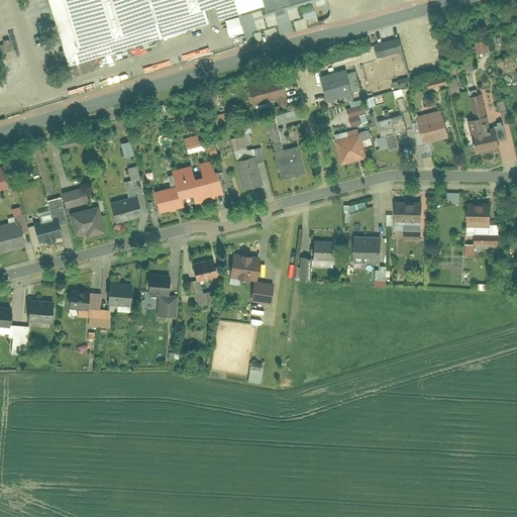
[(220,22),(243,16),(237,0),(48,0),(70,70),(210,26),(206,14),(217,11),(220,22)]
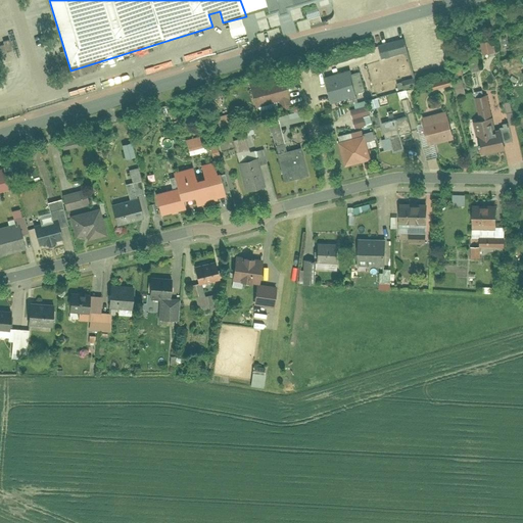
[(240,0),(246,16),(298,0),(324,0),(326,3),(335,0),(240,0)]
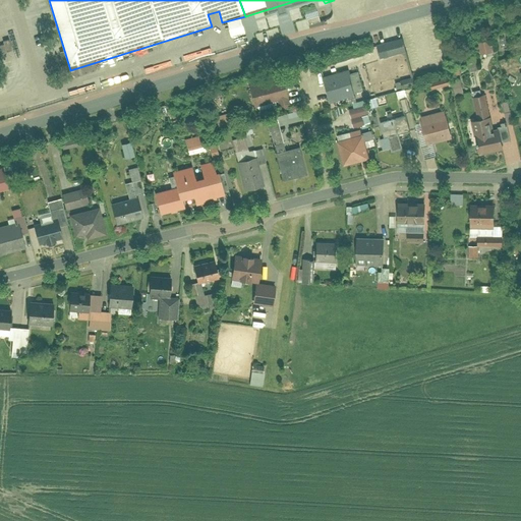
[(377,48),(380,60),(406,54),(403,41),(377,48)]
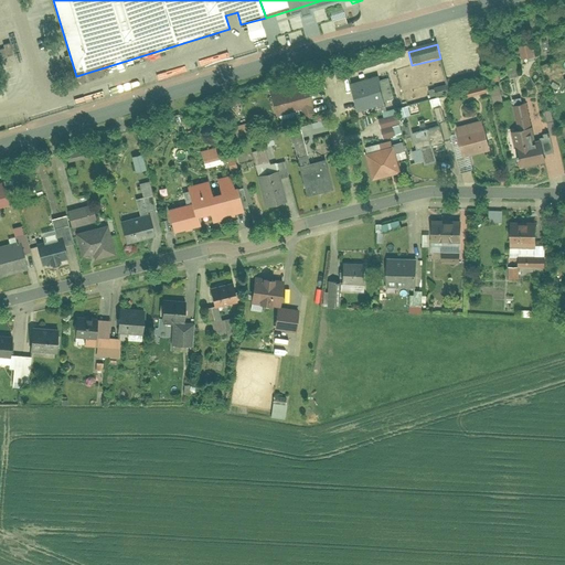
[(520,50),(523,61),(533,57),(530,46),(520,50)]
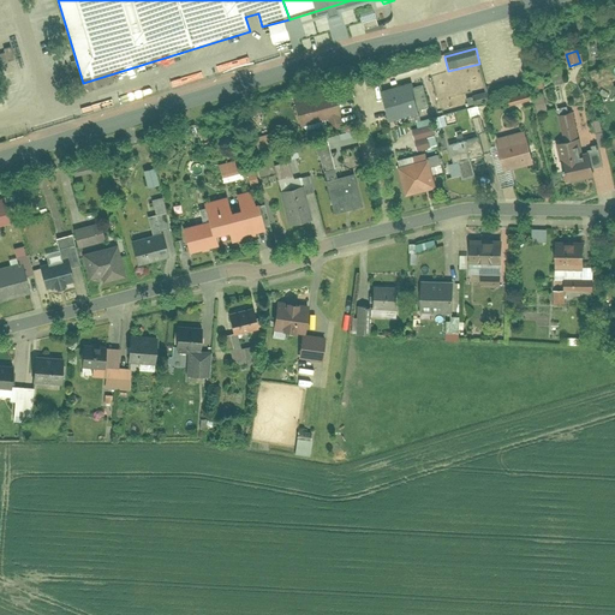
[(380,93),(387,121),(417,114),(410,85),(380,93)]
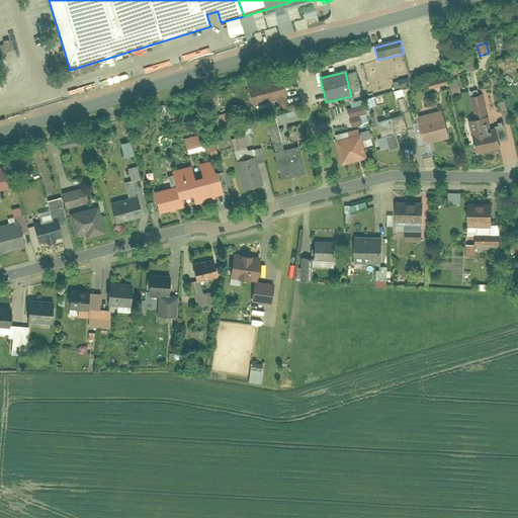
[(352,93),(361,91),(356,72),(347,75),(352,93)]
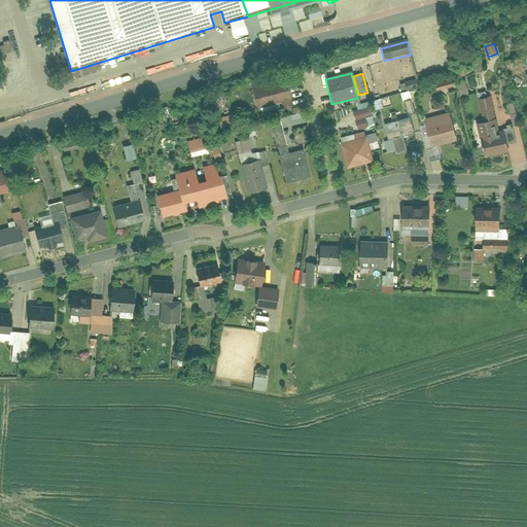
[(250,86),(256,109),(288,101),(282,78),(250,86)]
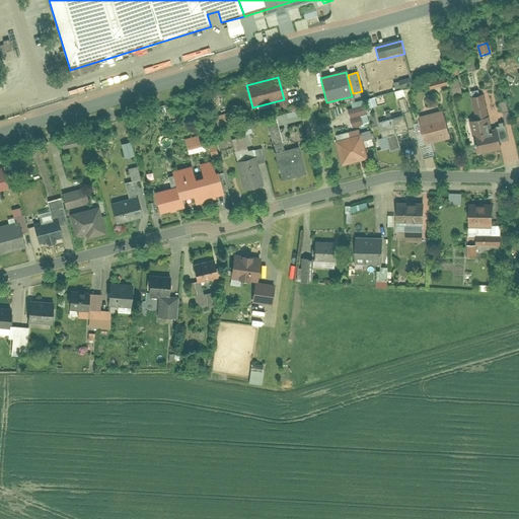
[(410,79),(398,83),(401,90),(413,87),(410,79)]
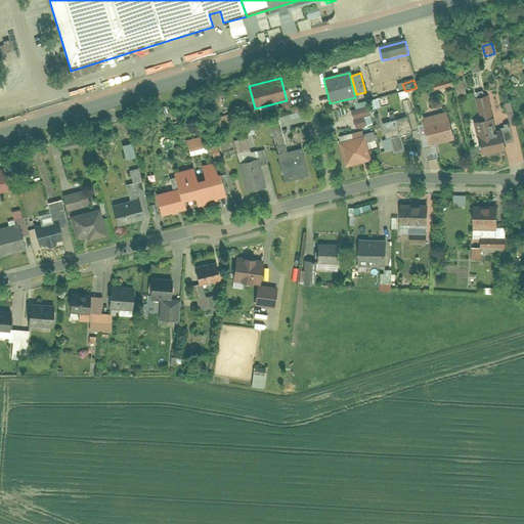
[(433,85),(435,92),(453,87),(451,80),(433,85)]
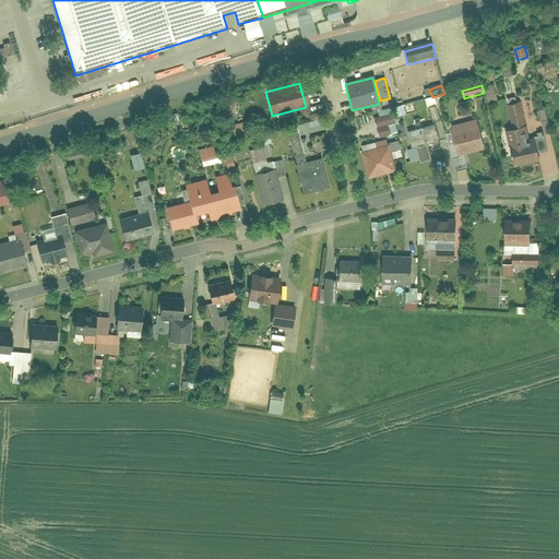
[(486,92),(488,104),(498,102),(495,90),(486,92)]
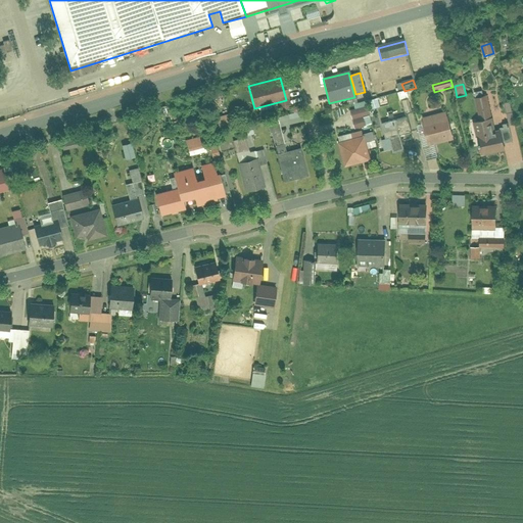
[(494,133),(487,96),(475,99),(479,119),(470,121),(477,158),(504,153),(500,132),(494,133)]
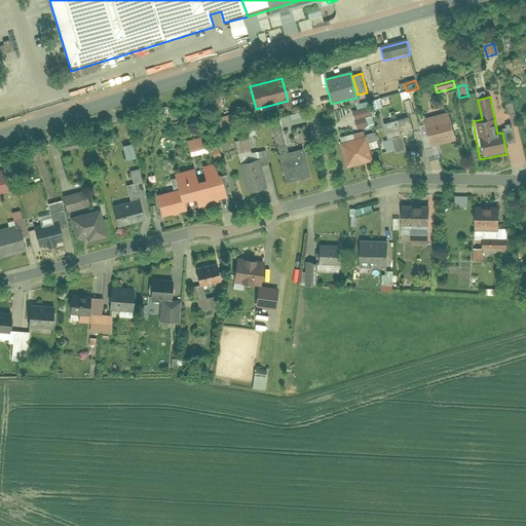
[(357,130),(368,128),(366,119),(372,118),(370,110),(352,114),(357,130)]
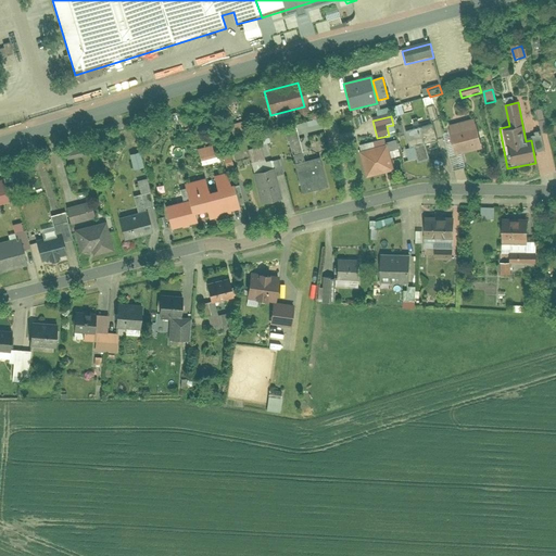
[(474,121),(450,127),(457,155),(481,149),(474,121)]
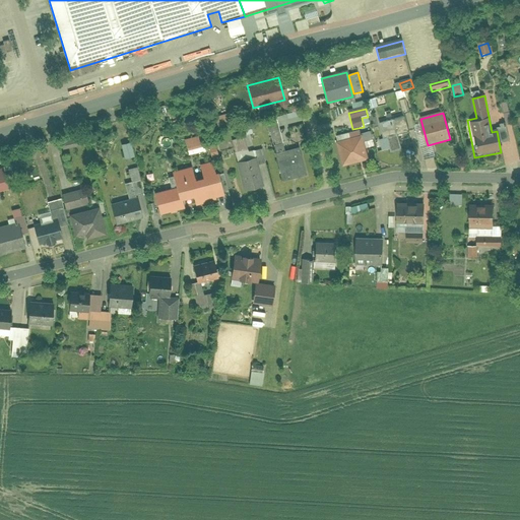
[(129,135),(136,133),(132,119),(124,121),(129,135)]
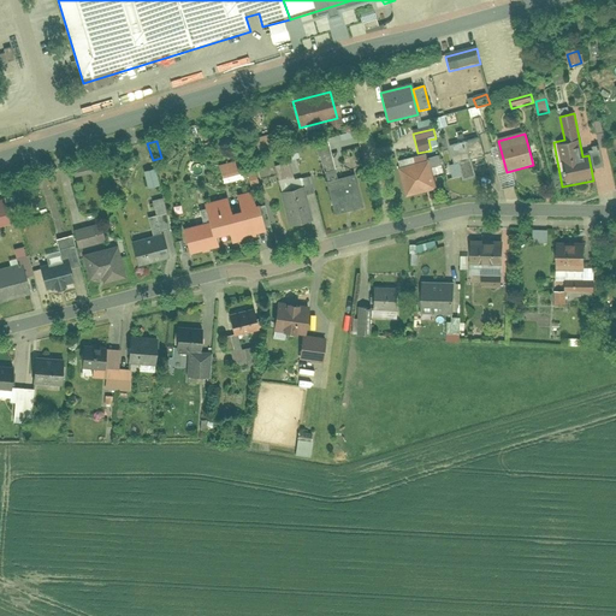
[(486,164),(481,141),(446,149),(452,175),(460,173),(462,183),(477,179),(473,166),(486,164)]
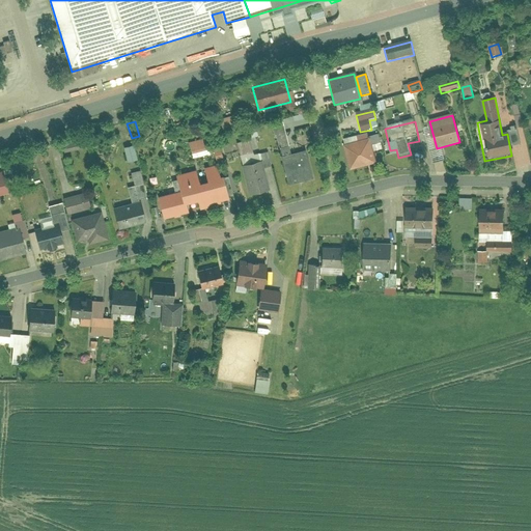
[(275,129),(290,188),(314,182),(307,154),(294,157),(285,127),(275,129)]
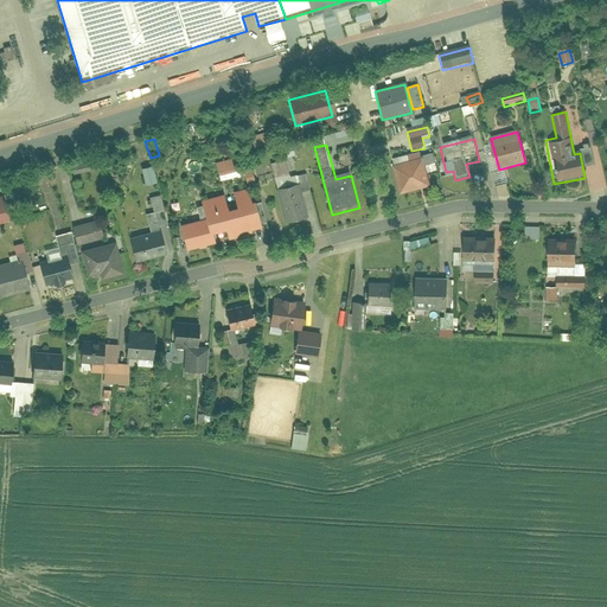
[(586,168),(595,166),(590,147),(580,149),(586,168)]
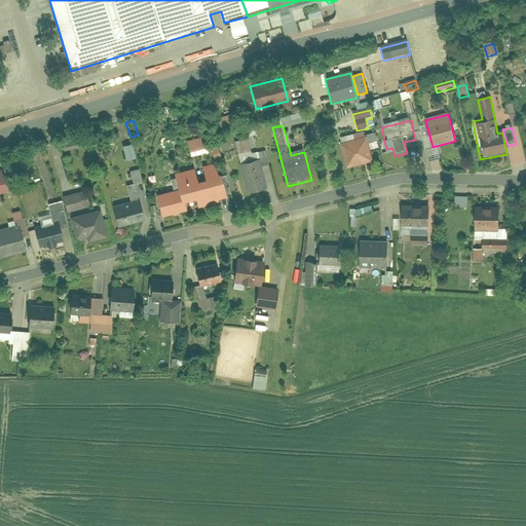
[(340,141),(346,166),(373,160),(367,135),(340,141)]
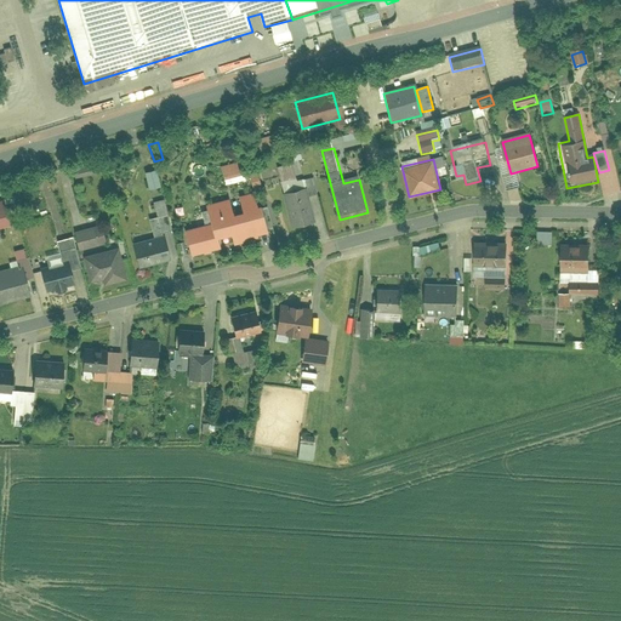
[(220,169),(226,187),(245,181),(240,163),(220,169)]
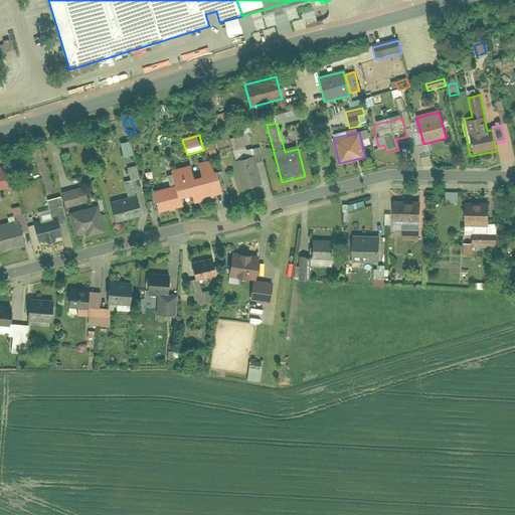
[(60,142),(62,150),(80,145),(78,138),(60,142)]
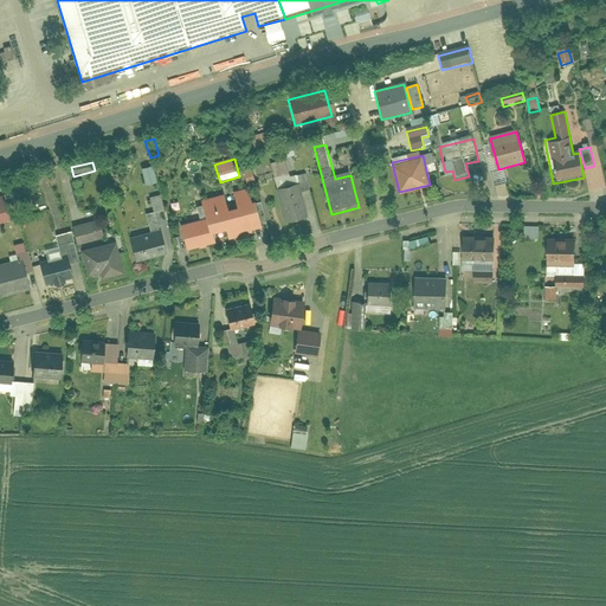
[(285,162),(271,165),(283,224),(308,219),(303,193),(309,192),(305,173),(289,176),(285,162)]
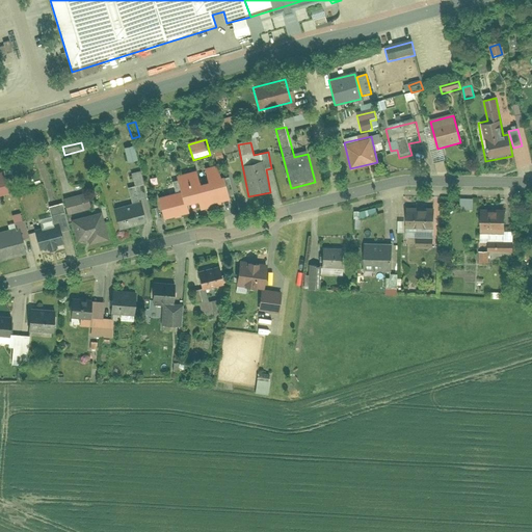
[(133,144),(124,147),(129,162),(138,160),(133,144)]
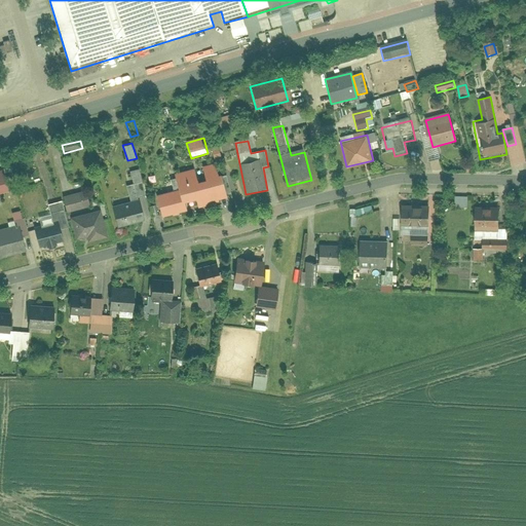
[(220,150),(213,151),(215,160),(222,158),(220,150)]
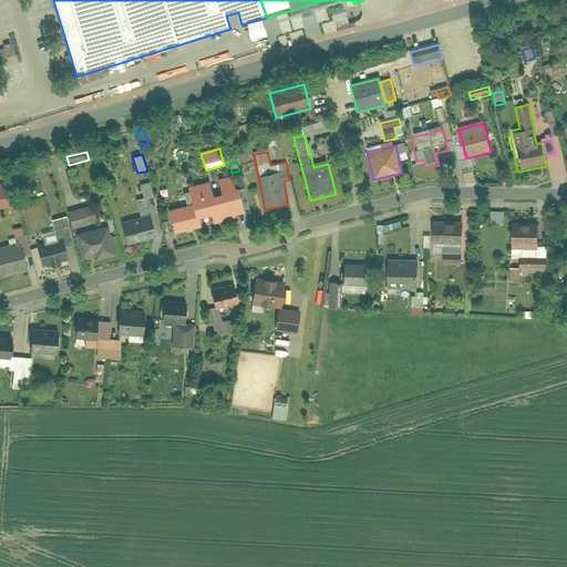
[(210,184),(202,187),(210,219),(213,227),(237,220),(236,218),(247,216),(241,192),(237,193),(233,178),(219,182),(224,198),(215,200),(210,184)]
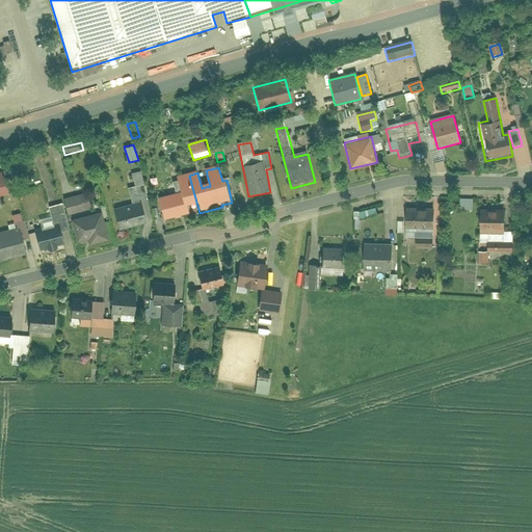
[(135,186),(144,183),(140,170),(132,173),(135,186)]
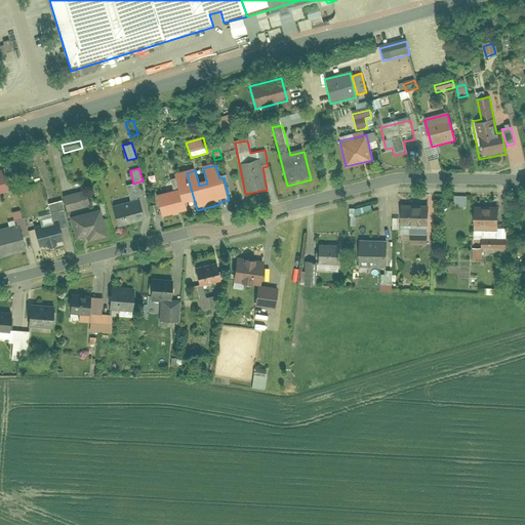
[(195,203),(187,173),(176,175),(180,191),(158,197),(163,219),(188,213),(186,205),(195,203)]
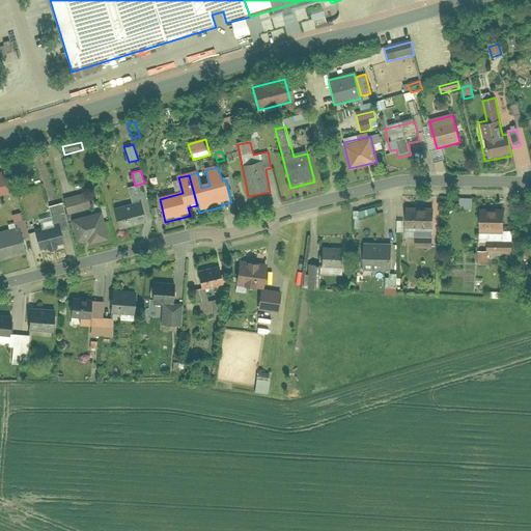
[(144,183),(135,186),(139,201),(141,200),(144,199),(148,198),(144,183)]
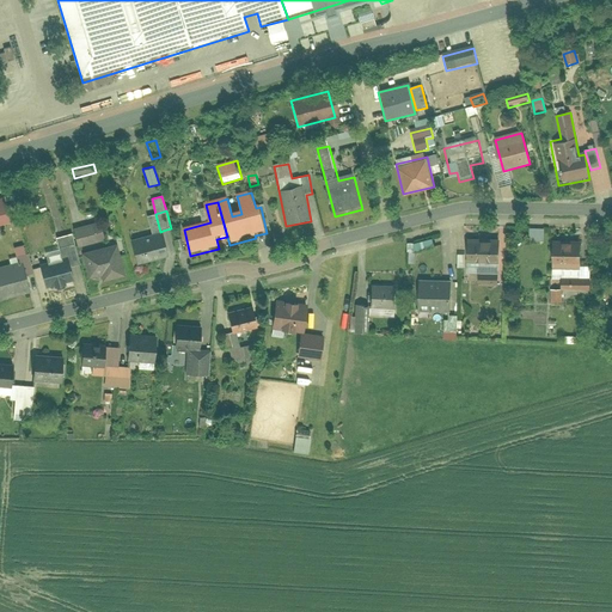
[(155,214),(147,215),(152,233),(160,232),(155,214)]
